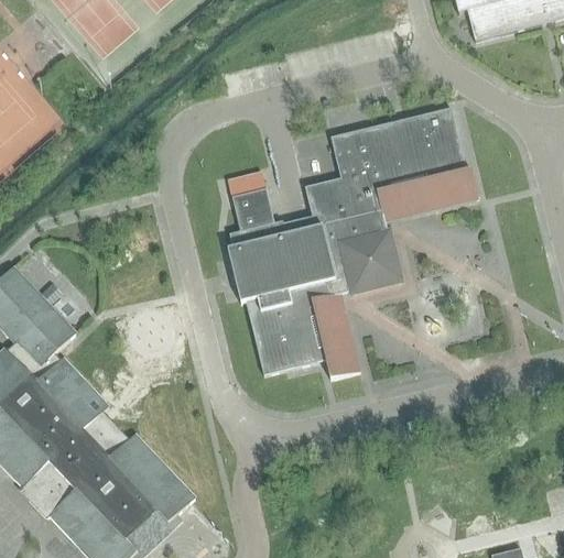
[(454,0),(457,12),(458,12),(458,8),(469,4),(477,37),(474,37),(474,40),(541,23),(541,21),(563,14),(563,0),(454,0)]
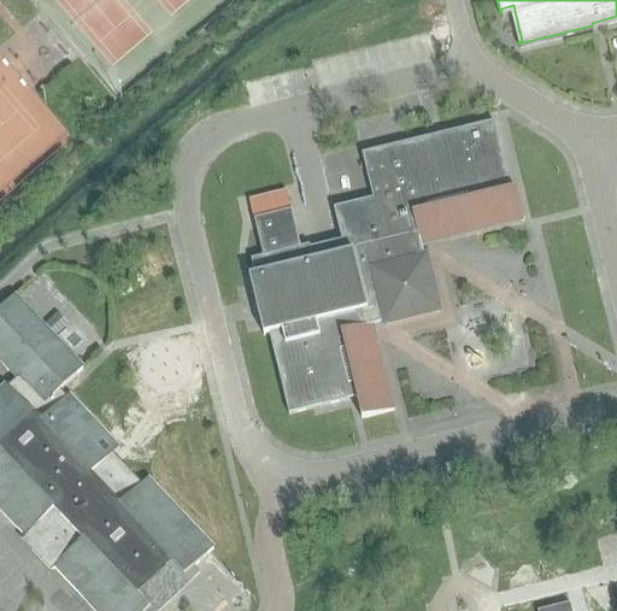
[(356,393),(360,413),(393,406),(393,404),(391,405),(378,353),(372,354),(365,322),(385,318),(438,306),(424,253),(423,253),(418,233),(451,225),(452,230),(521,213),(521,216),(523,216),(515,183),(509,184),(493,117),(360,150),(371,194),(333,204),(340,236),(310,244),(309,241),(299,242),(291,205),(253,215),(262,252),(250,254),(253,270),(248,271),(263,330),(268,329),(288,410),(356,393)]
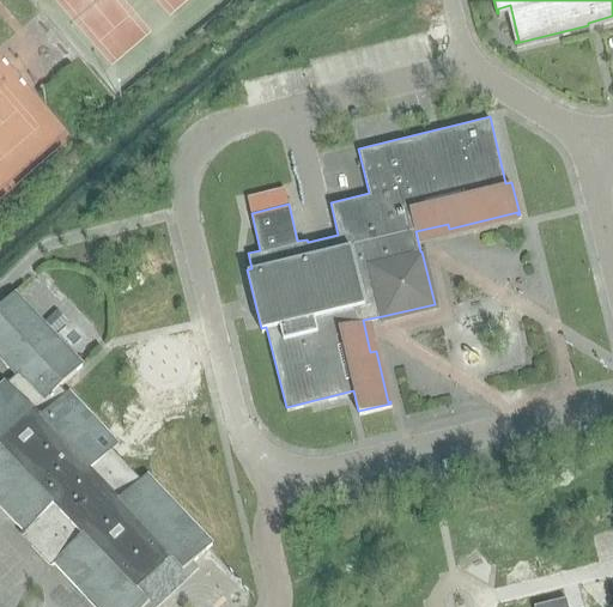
[(284,184),(247,193),(252,213),(289,204),(284,184)]
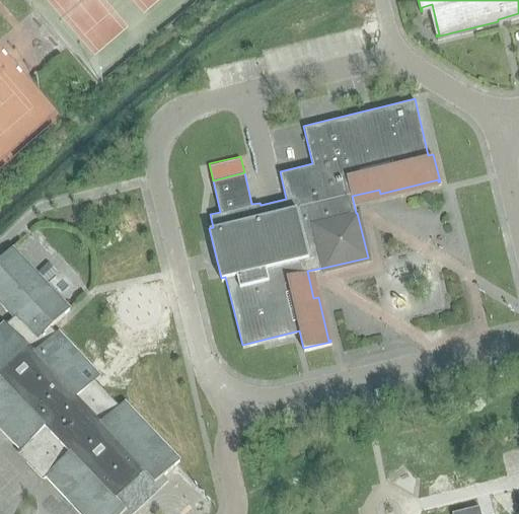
[(69,305),(11,244),(0,254),(0,300),(13,314),(33,337),(69,305)]
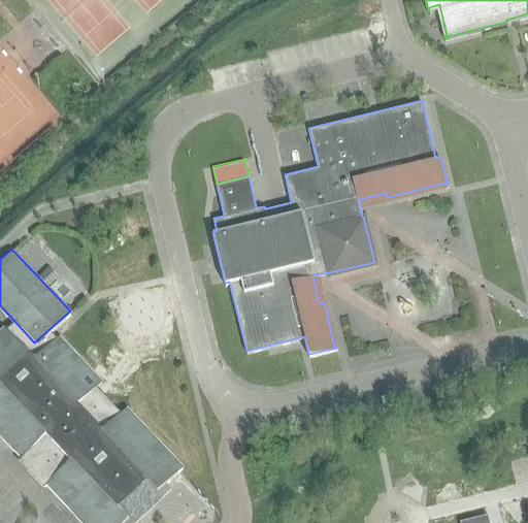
[(47,267),(39,274),(47,283),(55,275),(47,267)]
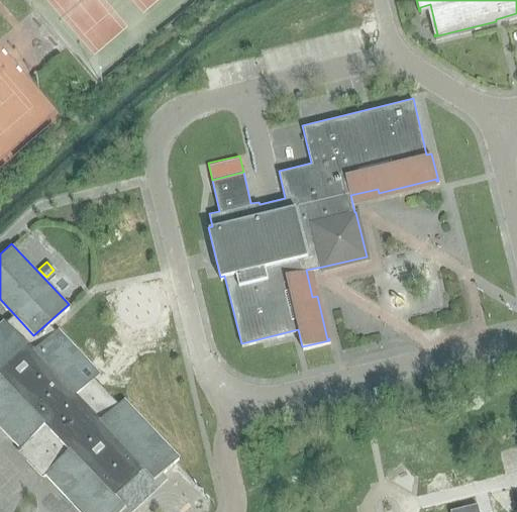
[(45,473),(82,511),(118,511),(123,508),(127,506),(132,503),(137,499),(141,496),(145,492),(148,489),(151,484),(153,480),(154,478),(179,455),(123,397),(118,402),(94,377),(99,372),(57,326),(55,328),(49,323),(33,335),(13,313),(6,320),(4,318),(0,321),(0,424),(20,446),(24,441),(30,448),(25,452),(25,456),(40,473),(44,473),(45,473)]
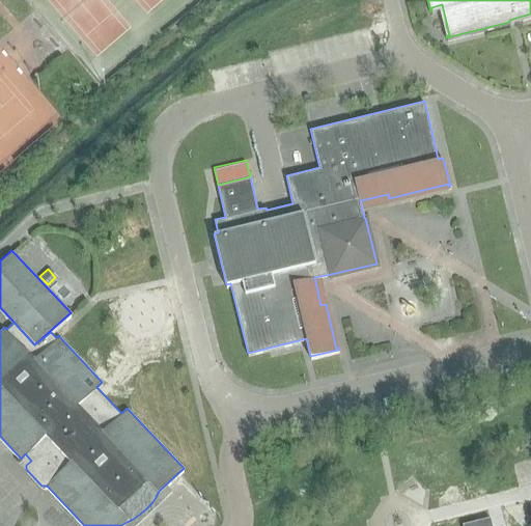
[(492,525),(490,516),(462,522),(463,525),(492,525)]
